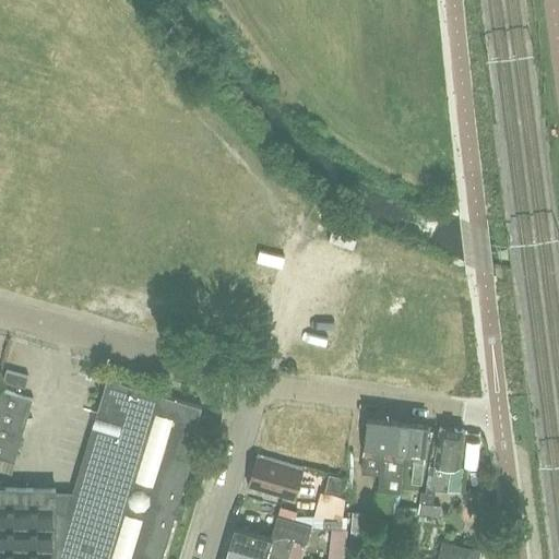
[(3,382),(26,389),(30,377),(8,370),(3,382)]
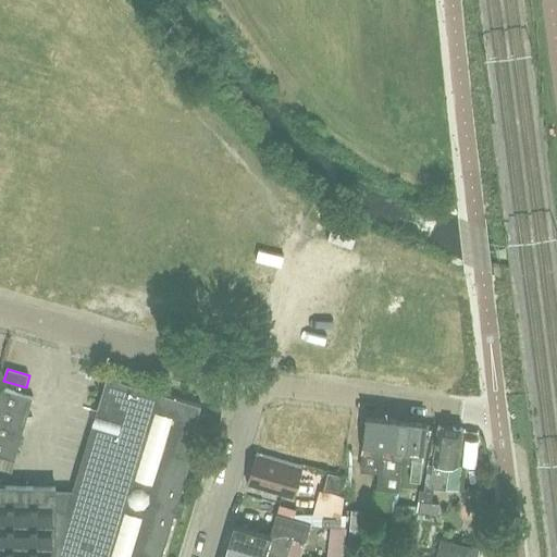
[(178,502),(192,457),(186,456),(201,406),(111,379),(100,413),(104,415),(99,430),(96,429),(75,495),(56,495),(56,487),(0,485),(0,556),(161,556),(174,515),(181,517),(185,504),(178,502)]
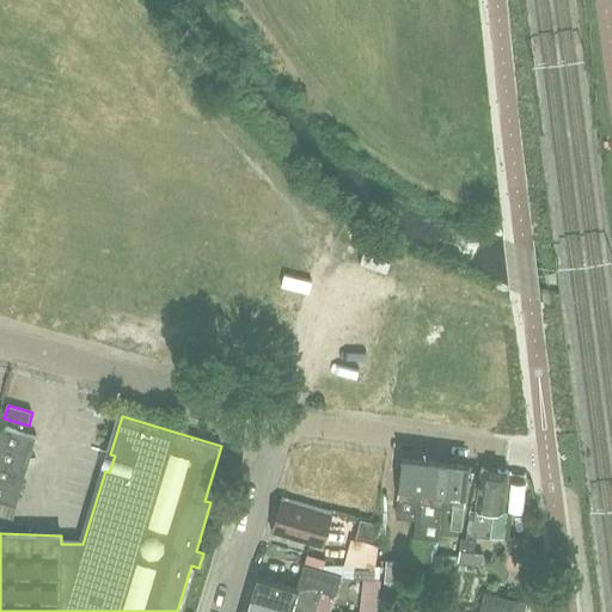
[(2,427),(0,434),(0,500),(12,505),(16,506),(36,436),(32,435),(2,427)]
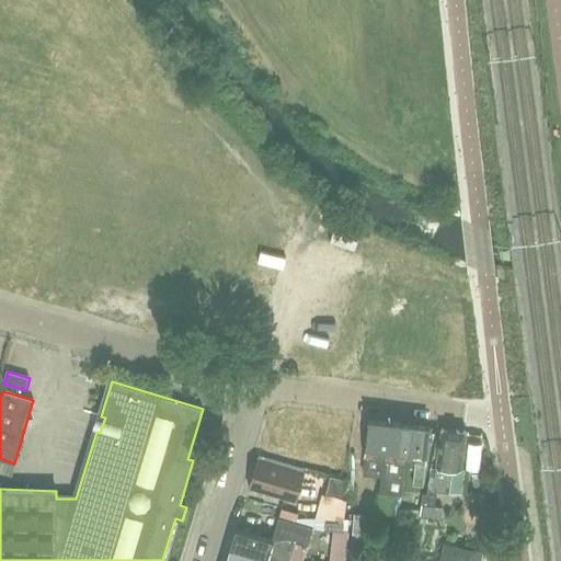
[(381,477),(388,421),(368,419),(362,474),(381,477)]
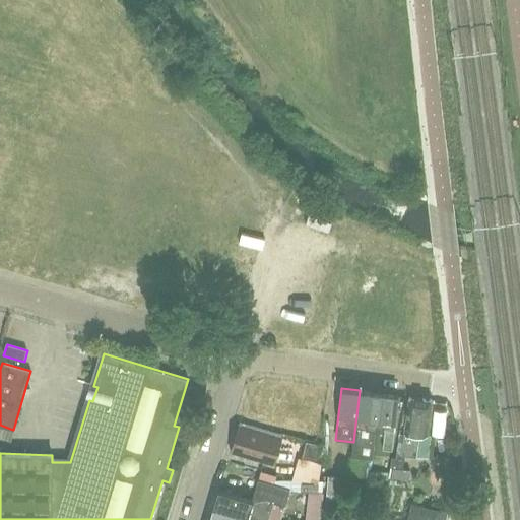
[(360,390),(353,442),(349,475),(367,477),(369,459),(373,460),(375,446),(373,440),(375,427),(379,393),(360,390)]
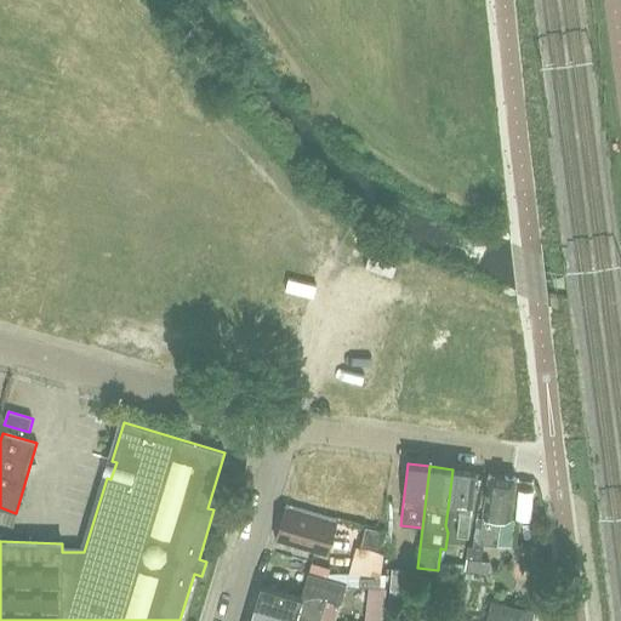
[(476,472),(453,469),(448,510),(461,511),(460,523),(459,537),(469,539),(472,512),(471,512),(476,472)]
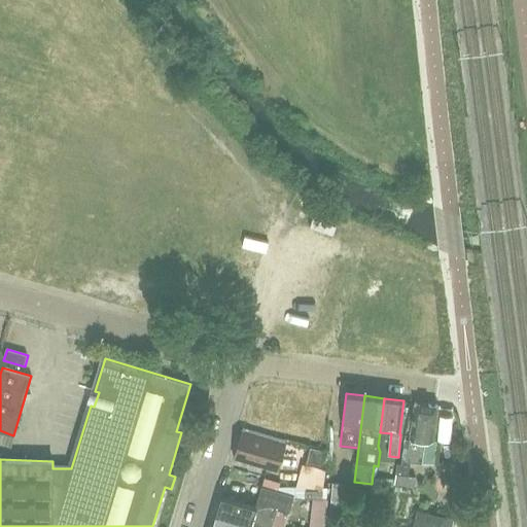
[(433,441),(437,406),(415,402),(409,448),(407,460),(433,464),(436,441),(433,441)]
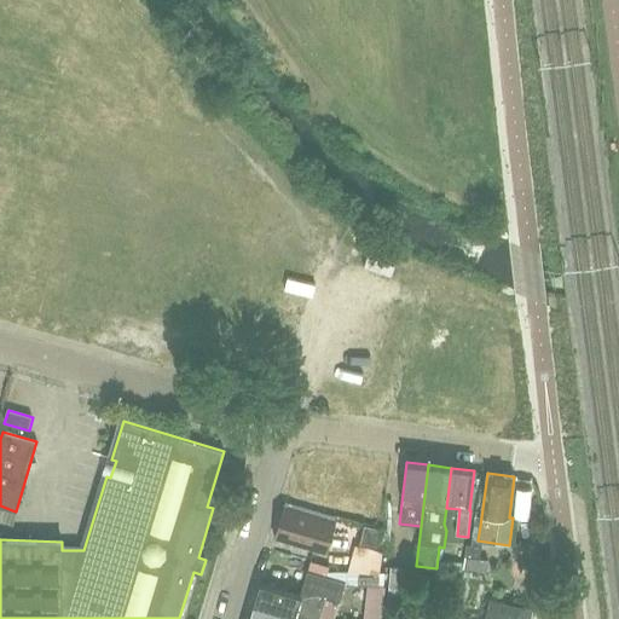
[(336,519),(322,515),(284,504),(275,538),(325,553),(336,519)]
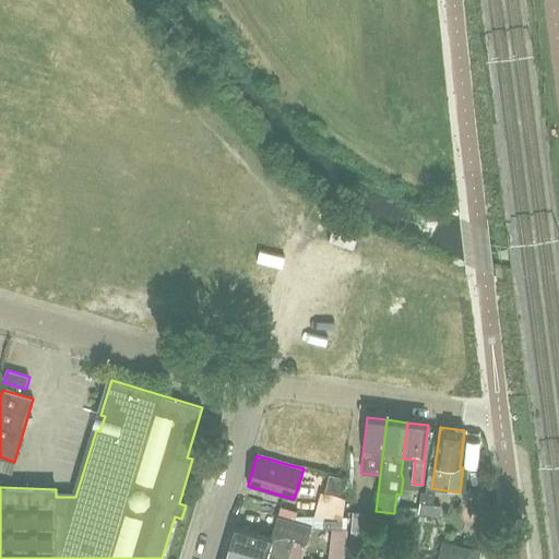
[(341,497),(344,479),(330,475),(324,494),(341,497)]
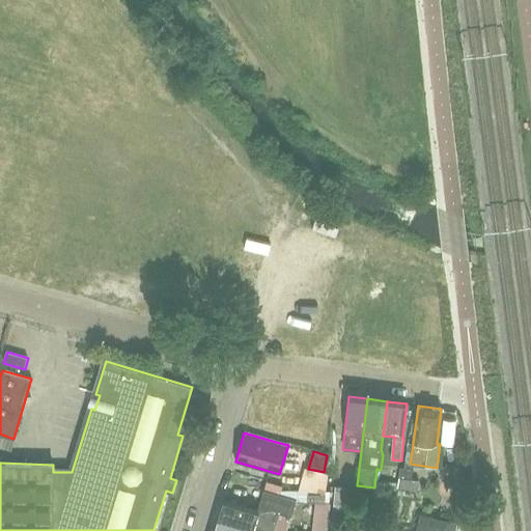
[(398,480),(411,481),(413,465),(410,464),(406,464),(404,464),(404,468),(399,468),(398,480)]
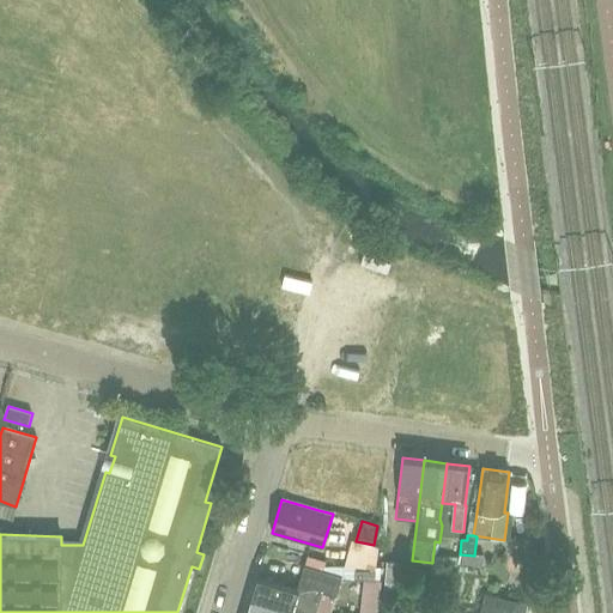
[(461,611),(491,612),(492,557),(461,557),(461,611)]
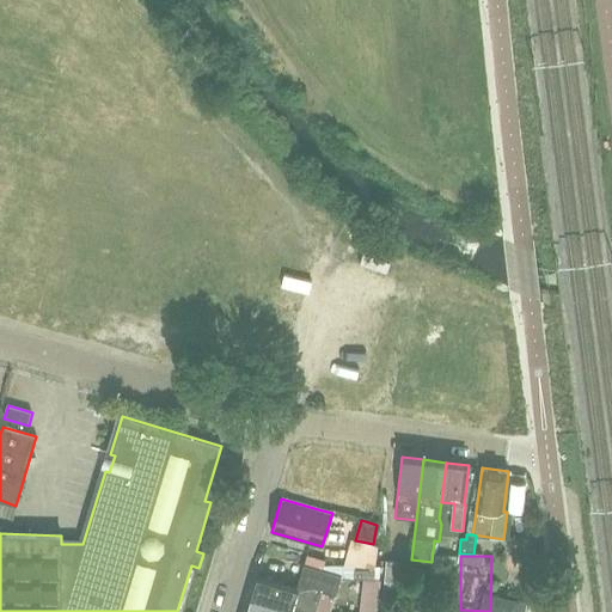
[(386,562),(383,601),(383,603),(403,604),(405,564),(386,562)]
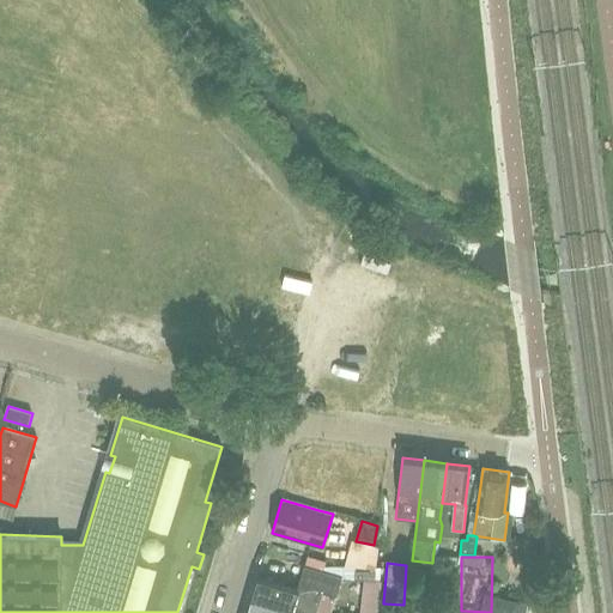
[(259,578),(253,598),(304,612),(329,612),(334,598),(340,577),(340,576),(328,572),(323,570),(304,565),(303,569),(297,589),(259,578)]
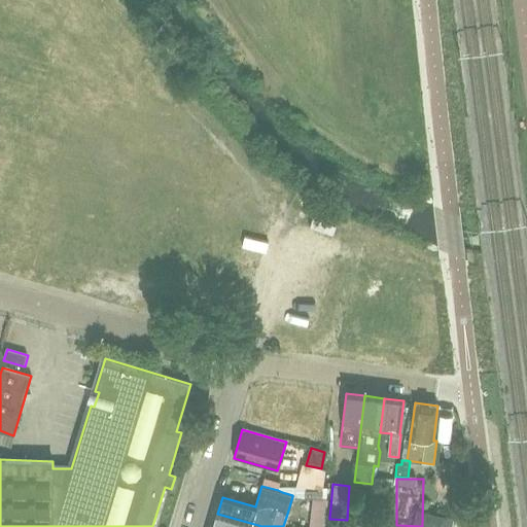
[(305,498),(323,498),(323,490),(306,490),(305,498)]
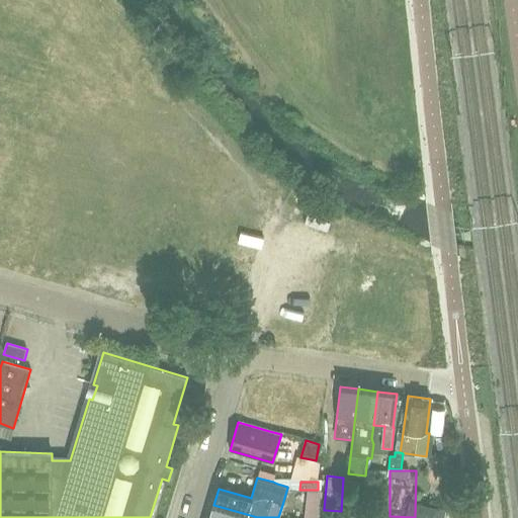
[(209,517),(257,517),(213,505),(209,517)]
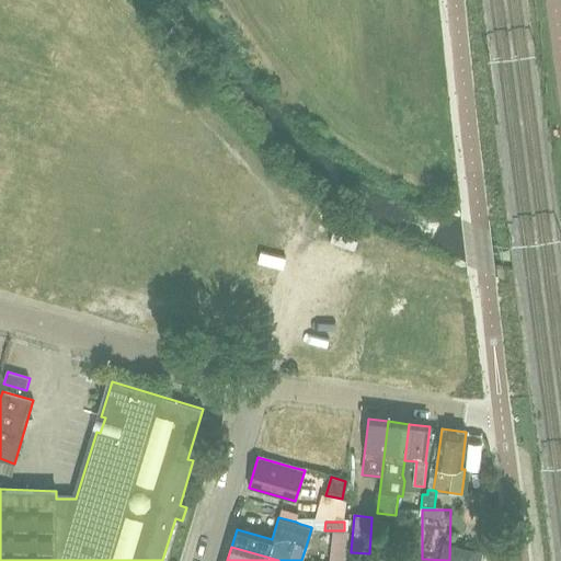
[(457,547),(454,560),(479,560),(481,556),(482,551),(457,547)]
